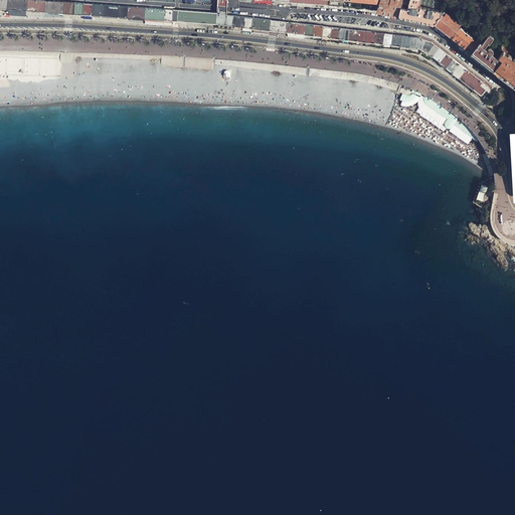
[(9,0),(0,0),(0,8),(9,9),(9,0)]
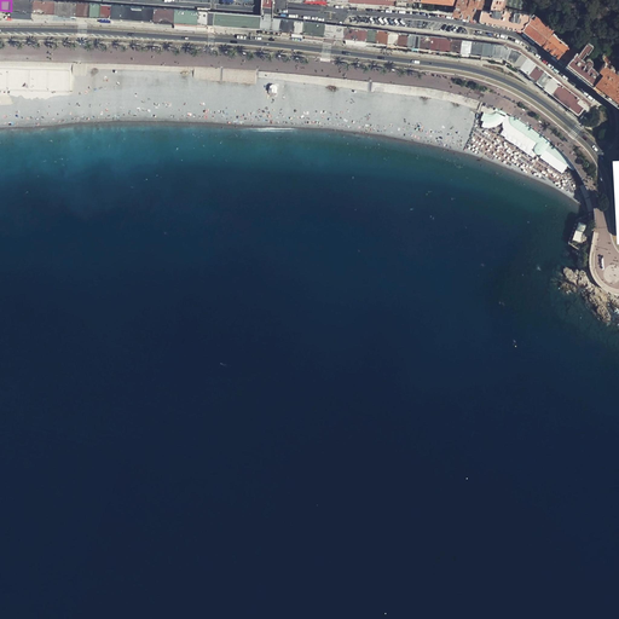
[(32,12),(32,0),(11,0),(11,11),(32,12)]
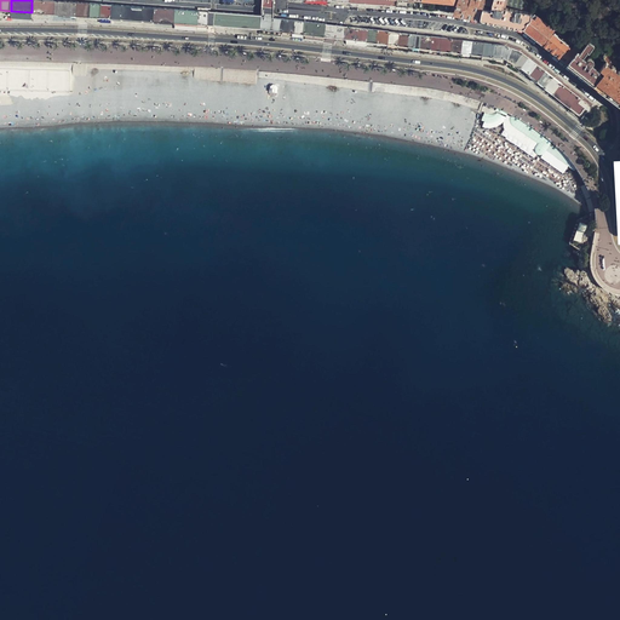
[(52,0),(32,0),(32,12),(53,15),(55,0),(52,0)]
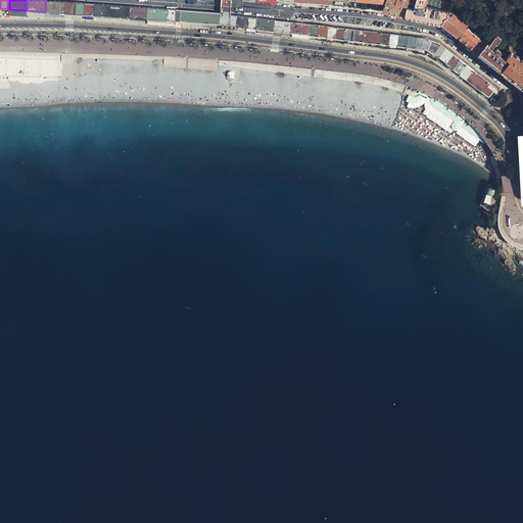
[(58,1),(46,0),(45,12),(55,12),(65,13),(66,2),(58,1)]
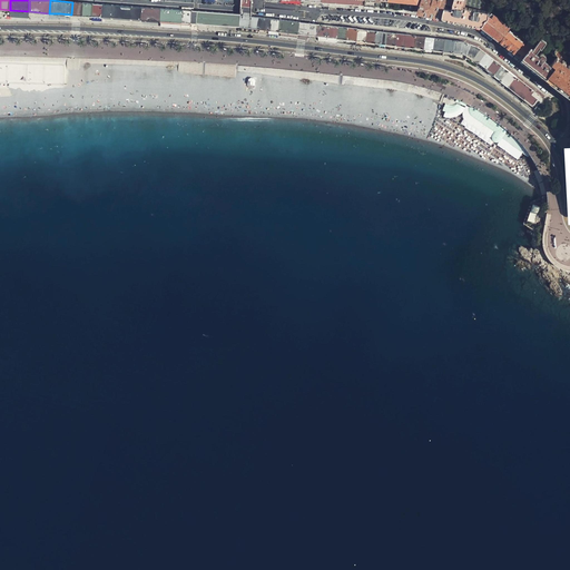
[(364,0),(364,8),(386,9),(386,0),(364,0)]
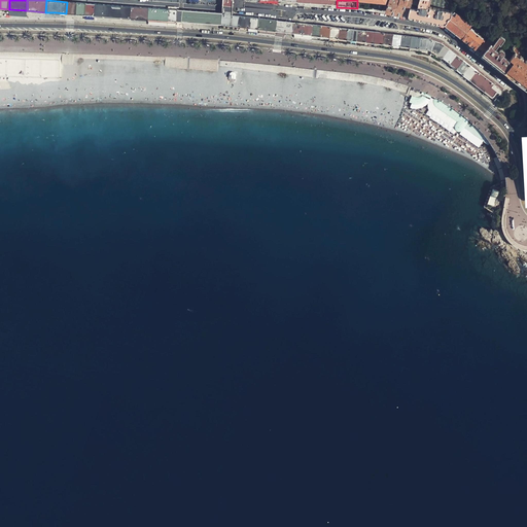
[(374,0),(379,1),(377,10),(383,11),(385,0),(374,0)]
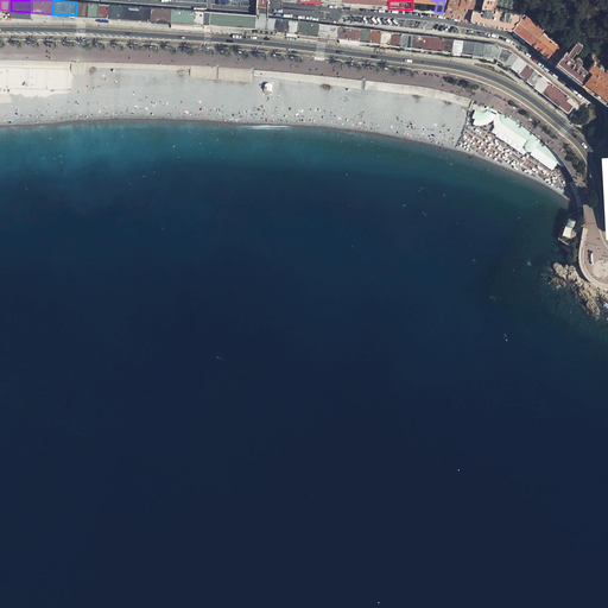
[(449,0),(448,5),(445,13),(458,17),(472,19),(473,7),(482,10),(485,0),(449,0)]
